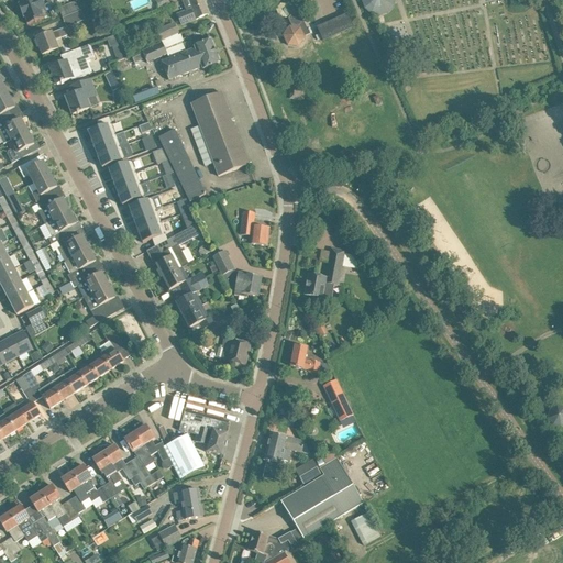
[(18,0),(18,1),(19,0),(20,4),(19,4),(18,4),(20,9),(22,14),(23,19),(24,19),(24,18),(25,18),(28,23),(26,24),(28,24),(28,25),(34,22),(35,23),(37,22),(37,21),(40,21),(44,19),(44,18),(43,18),(41,12),(45,10),(46,10),(42,0),(18,0)]
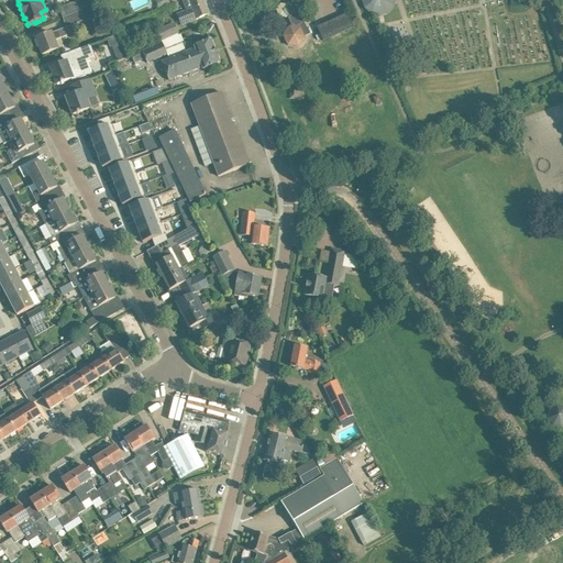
[(159,10),(169,6),(166,0),(156,0),(159,10)]
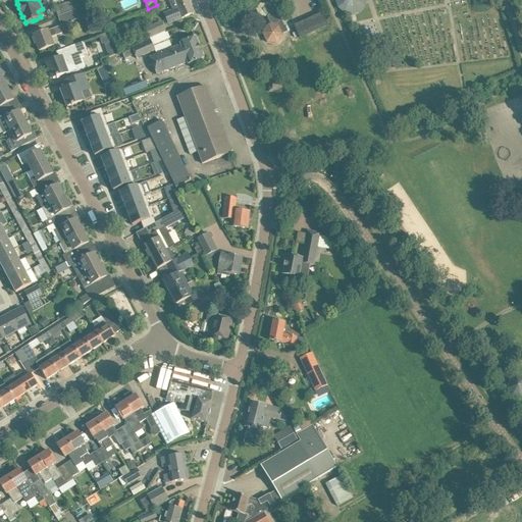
[(174,7),(175,10),(164,14),(168,23),(193,13),(187,0),(170,0),(168,1),(171,8),(174,7)]
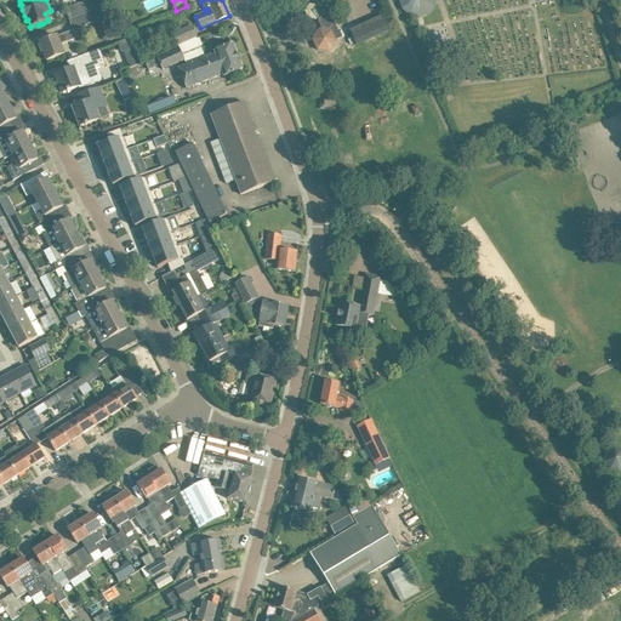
[(405,13),(411,17),(417,18),(423,17),(429,13),(433,9),(436,3),(436,0),(398,0),(399,3),(402,9),(405,13)]
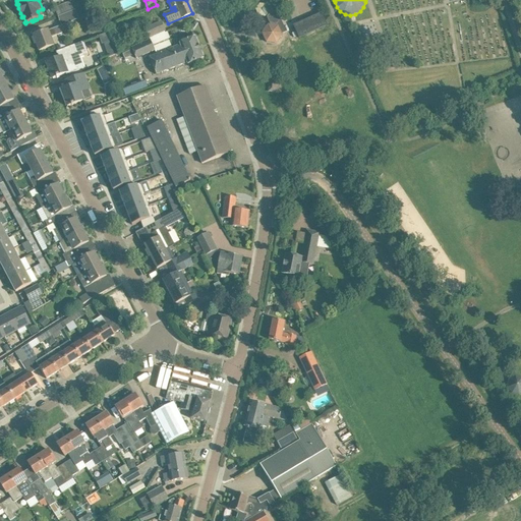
[(58,16),(75,9),(71,1),(54,8),(58,16)]
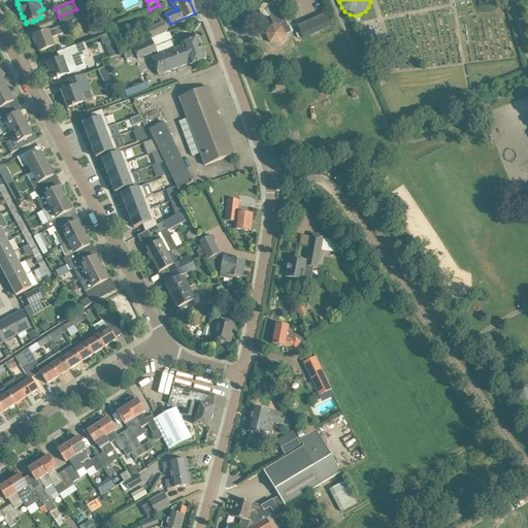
[(59,17),(62,27),(80,20),(76,9),(59,17)]
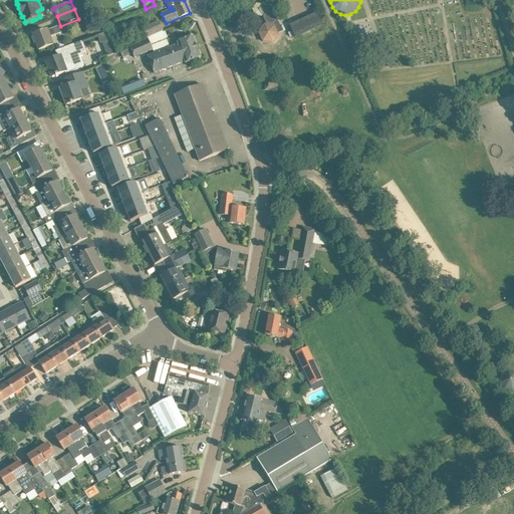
[(259,10),(262,16),(262,15),(264,16),(263,17),(266,23),(267,24),(267,25),(264,25),(259,33),(263,42),(273,43),(278,35),(274,26),(271,26),(272,24),(273,24),(277,19),(274,13),(272,12),(267,12),(266,13),(265,12),(266,11),(259,10)]
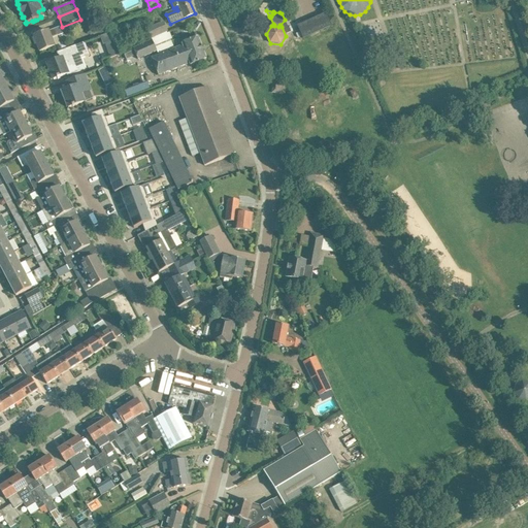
[(332,26),(330,23),(326,13),(297,27),(303,39),(332,26)]
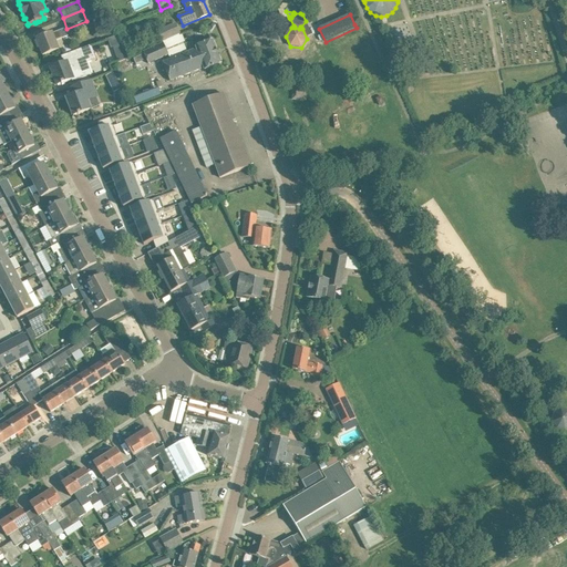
[(163,42),(181,34),(176,23),(157,31),(163,42)]
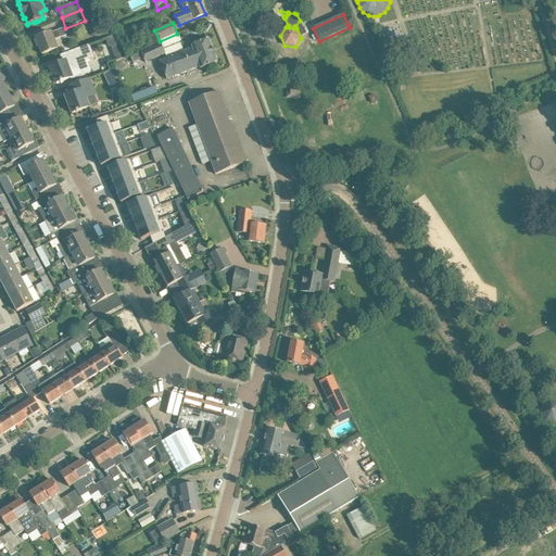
[(43,36),(36,39),(42,54),(58,49),(54,40),(66,36),(63,28),(51,33),(46,35),(46,34),(43,35),(43,36)]
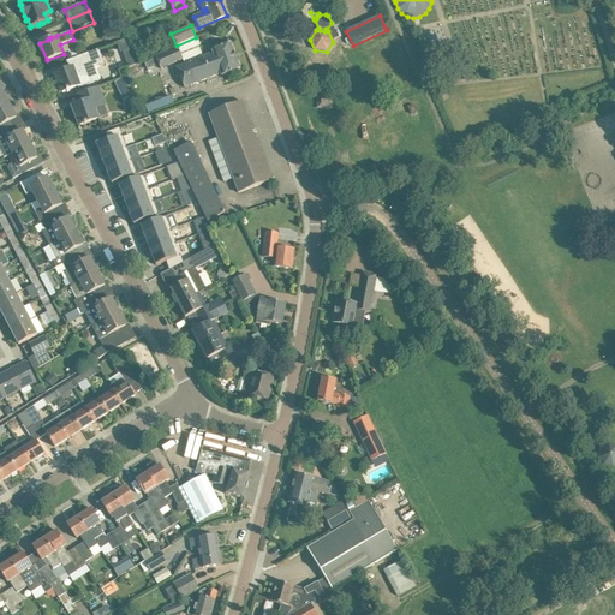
[(126,40),(117,43),(119,48),(125,51),(130,49),(126,40)]
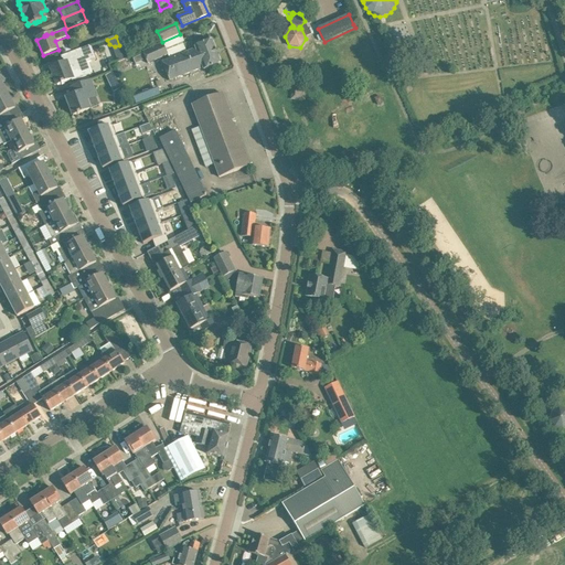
[(212,41),(195,46),(195,50),(162,62),(170,81),(203,68),(204,71),(221,64),(212,41)]
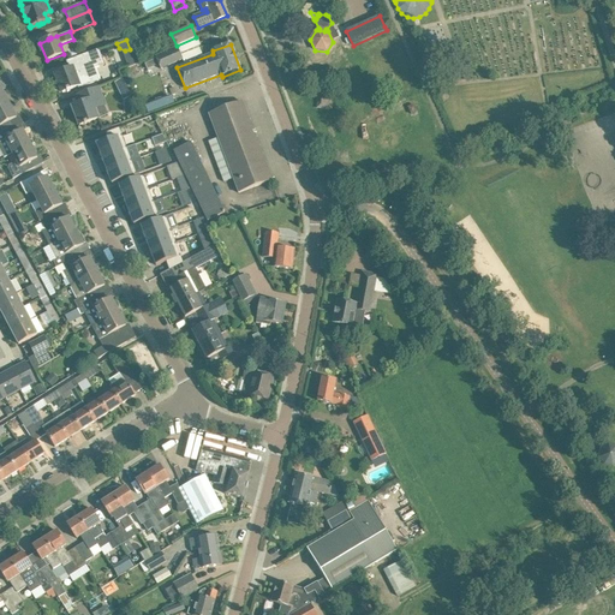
[(161,70),(169,66),(184,60),(177,47),(155,57),(156,58),(144,63),(148,70),(159,65),(161,70)]
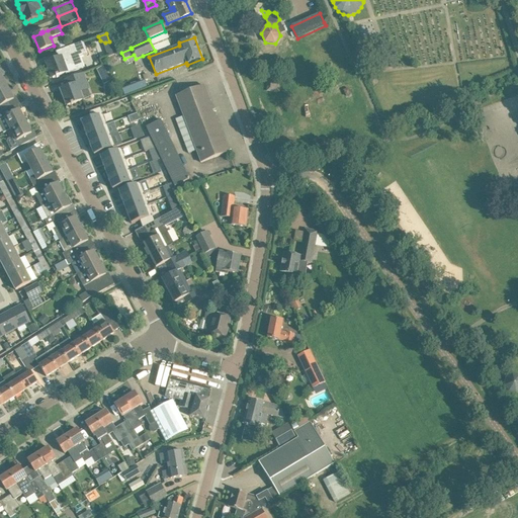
[(53,78),(56,77),(57,78),(59,77),(59,76),(66,73),(66,75),(84,68),(80,58),(88,55),(83,41),(75,45),(56,52),(59,59),(47,63),(53,78)]
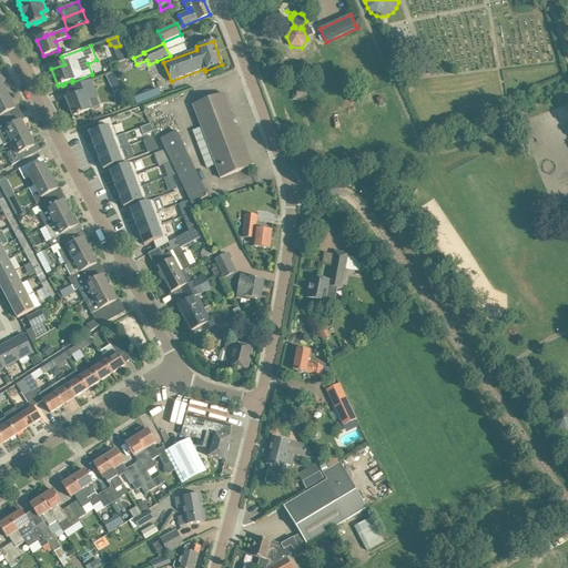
[(115,77),(123,72),(119,64),(111,69),(113,72),(115,77)]
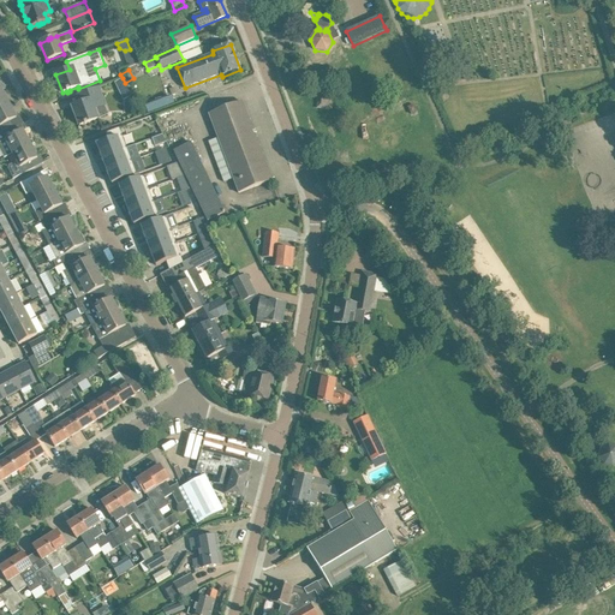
[(117,81),(114,82),(118,89),(126,85),(125,83),(123,78),(118,81),(117,81)]
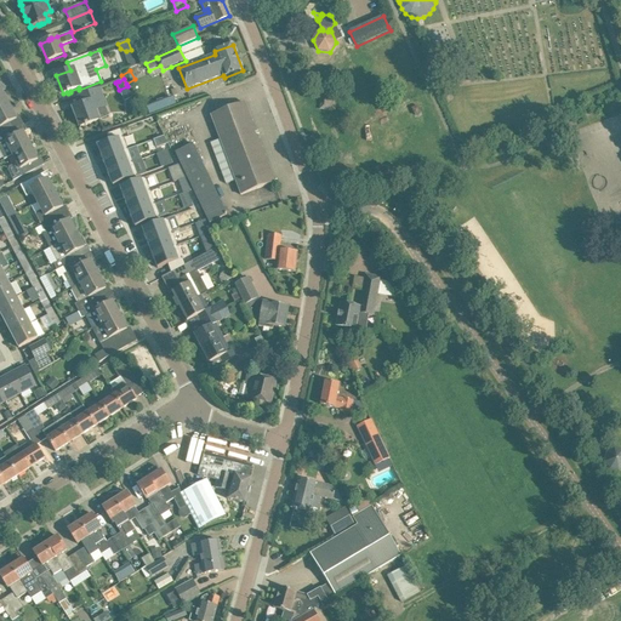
[(83,96),(85,103),(73,108),(80,127),(85,125),(85,126),(87,125),(98,120),(95,112),(106,108),(98,89),(77,97),(77,98),(83,96)]
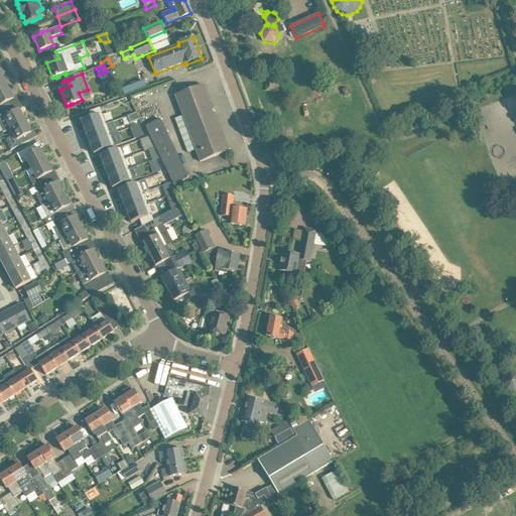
[(182,116),(175,119),(188,153),(196,150),(201,162),(219,155),(229,151),(204,86),(175,96),(180,110),(182,116)]
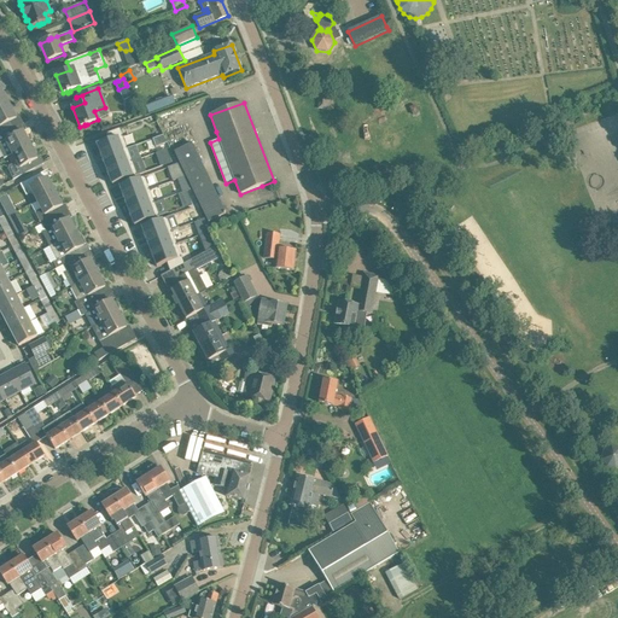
[(0,135),(13,128),(11,122),(16,118),(9,105),(0,109),(0,135)]
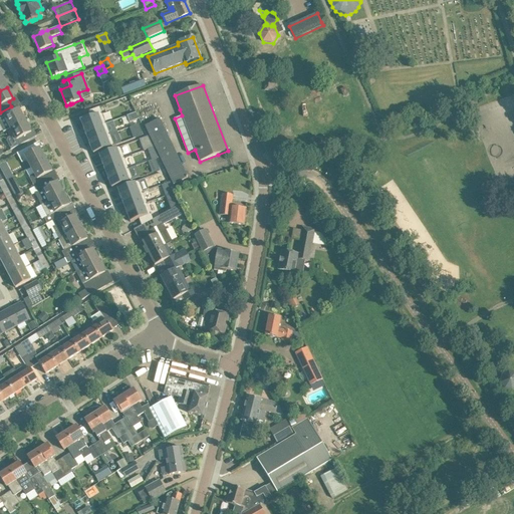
[(0,112),(0,125),(3,133),(10,129),(25,121),(19,109),(14,112),(11,106),(0,112)]
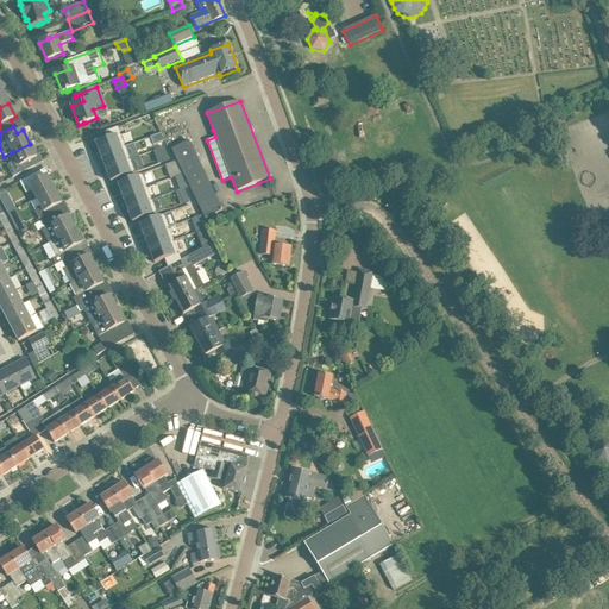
[(107,139),(96,143),(101,156),(125,148),(118,127),(105,132),(107,139)]
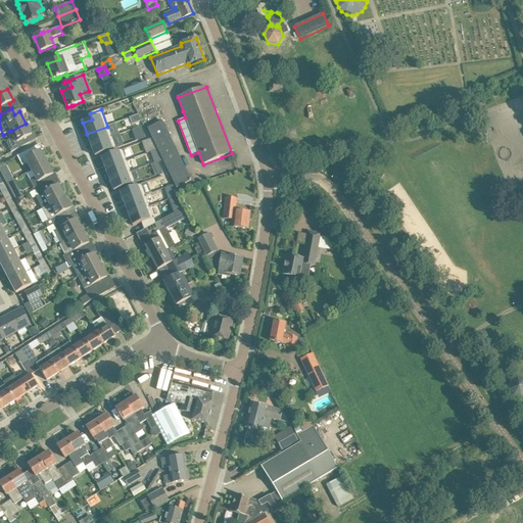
[(139,114),(130,117),(132,125),(142,122),(139,114)]
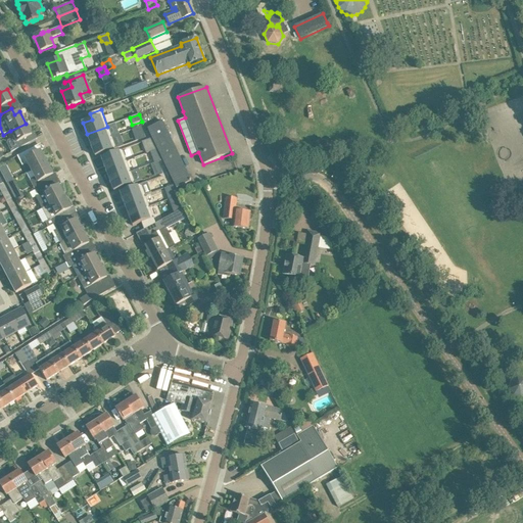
[(147,128),(152,137),(177,188),(191,181),(167,130),(162,121),(147,128)]
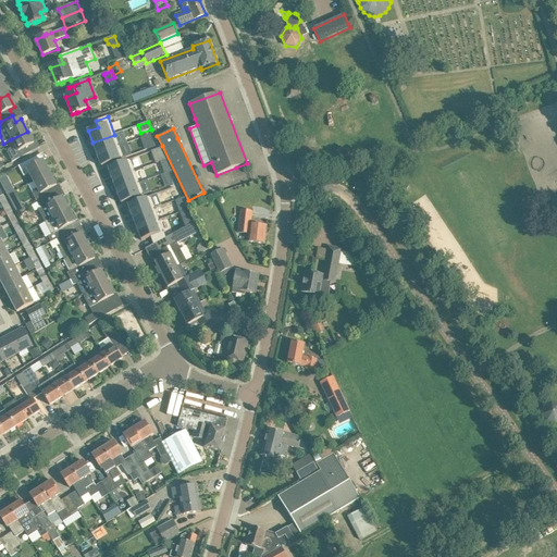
[(15,147),(9,150),(8,155),(12,162),(32,152),(28,146),(34,144),(27,132),(11,139),(15,147)]
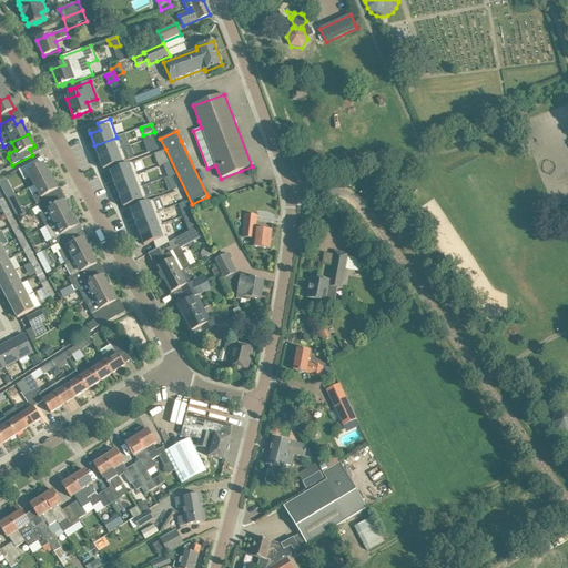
[(117,138),(94,145),(99,158),(122,150),(117,138)]
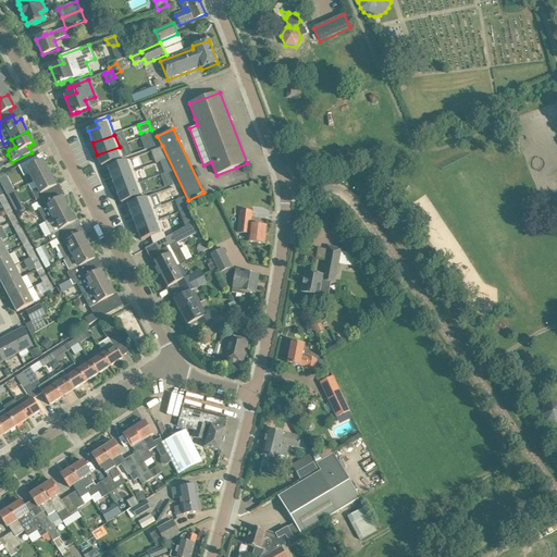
[(150,135),(141,138),(144,144),(152,141),(150,135)]
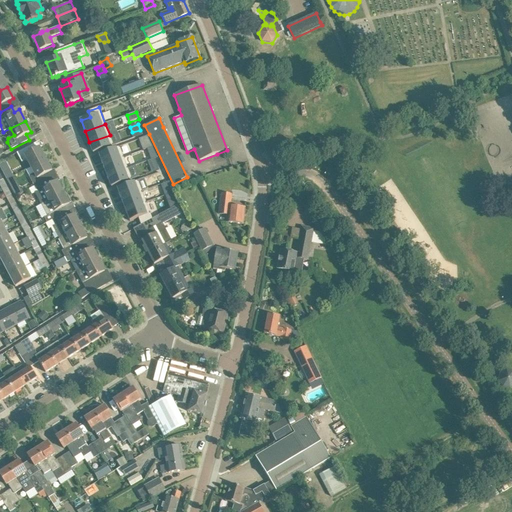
[(110,135),(89,142),(93,153),(114,146),(110,135)]
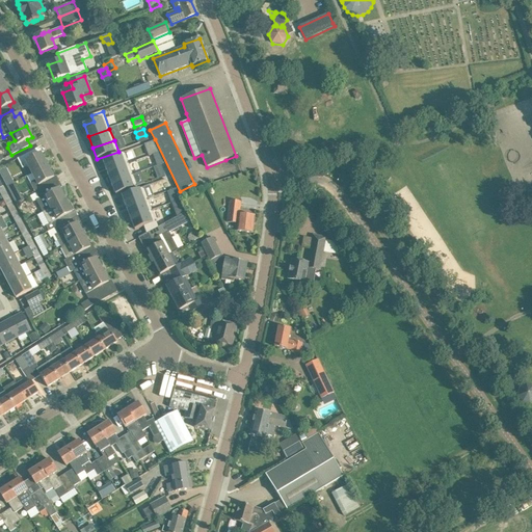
[(42,154),(36,156),(33,151),(18,159),(23,168),(28,165),(32,174),(48,165),(42,154)]
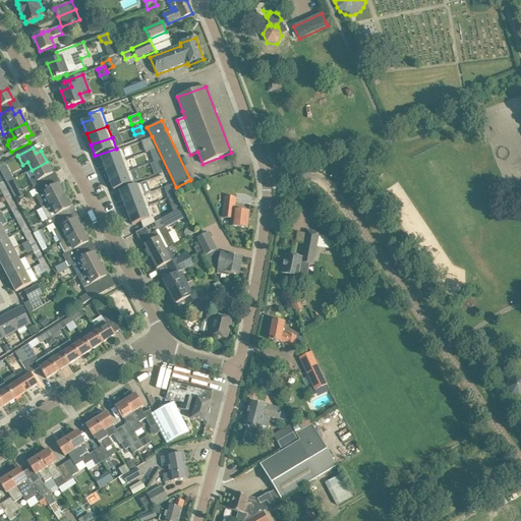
[(101,157),(105,168),(126,161),(122,150),(101,157)]
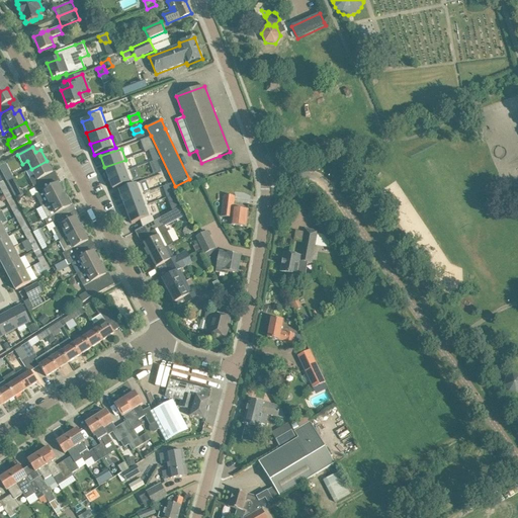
[(154,149),(150,150),(152,157),(158,155),(154,149)]
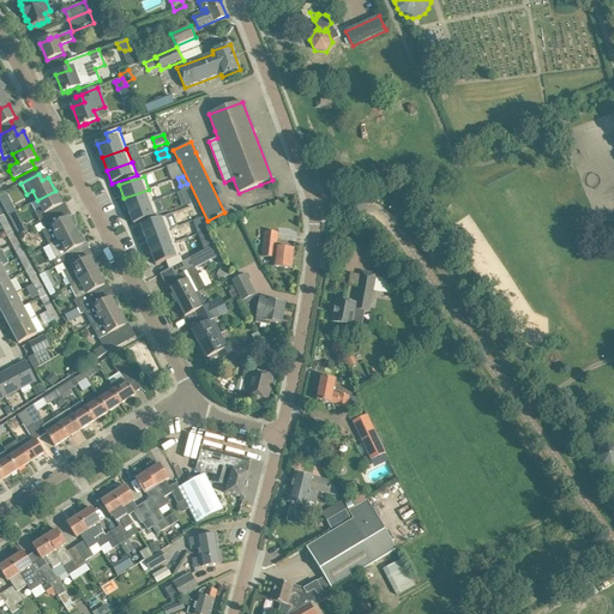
[(154,203),(149,190),(124,198),(128,211),(154,203)]
